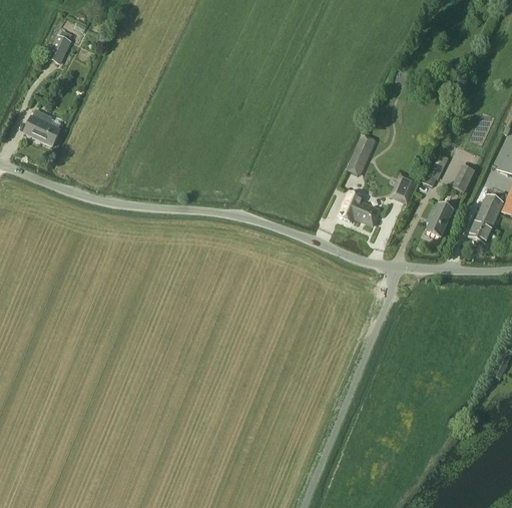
[(59,34),(48,55),(60,61),(70,39),(59,34)]
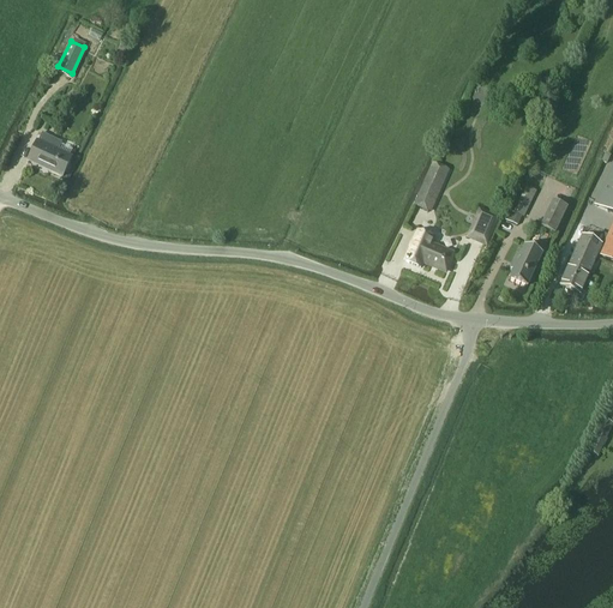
[(40,136),(38,134),(29,156),(62,173),(73,151),(60,145),(64,137),(43,128),(40,136)]
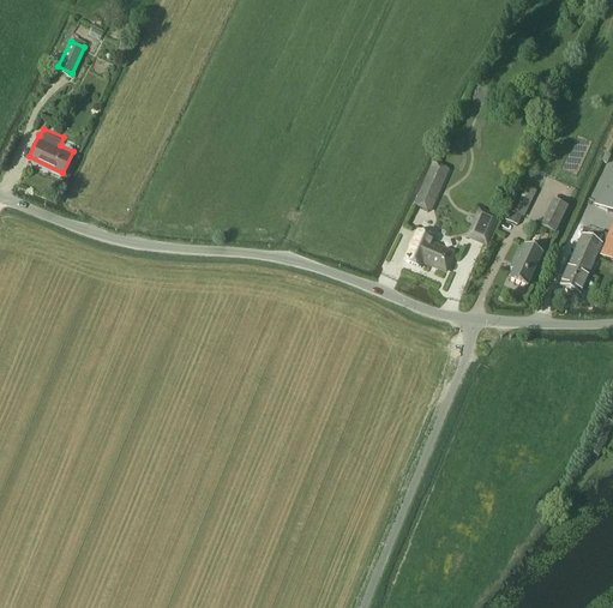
[(436,156),(416,202),(430,208),(436,192),(432,190),(445,161),(436,156)]
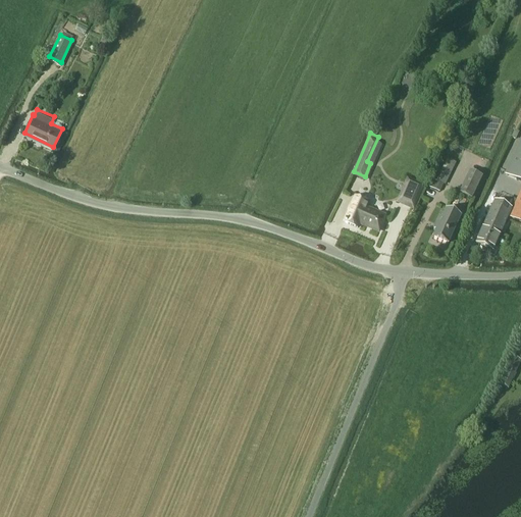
[(520,138),(506,171),(520,178),(520,188),(510,212),(520,217),(520,138)]
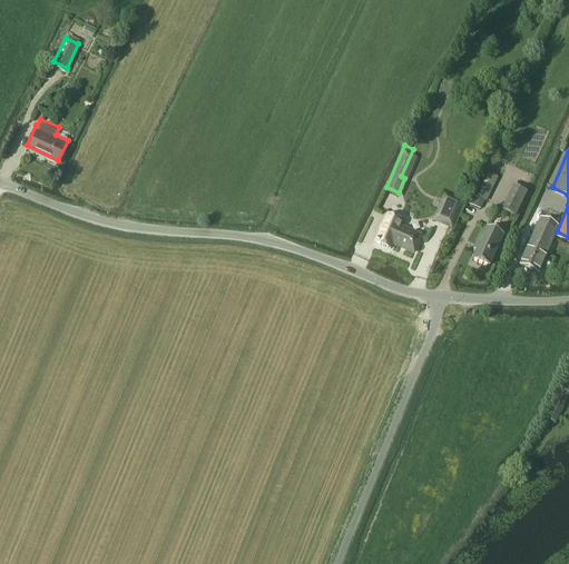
[(489,169),(479,191),(478,194),(473,191),(470,199),(480,205),(484,196),(487,197),(498,174),(489,169)]
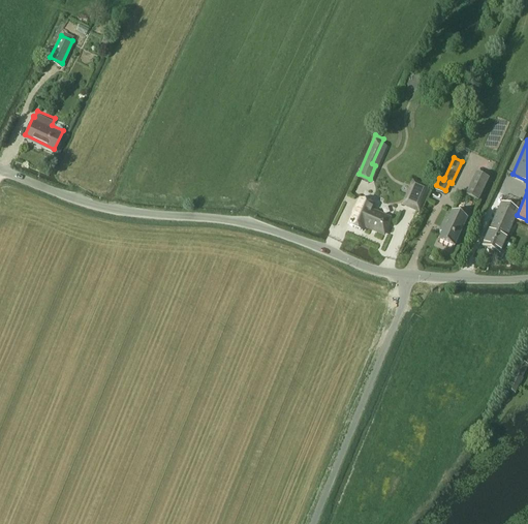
[(476,168),(466,191),(478,197),(489,175),(476,168)]
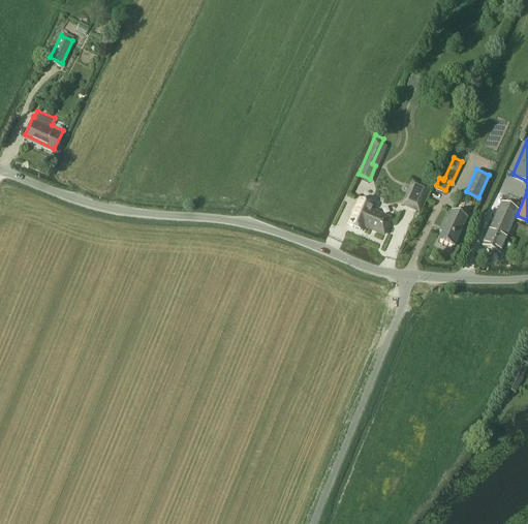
[(432,184),(412,176),(401,202),(420,210),(432,184)]
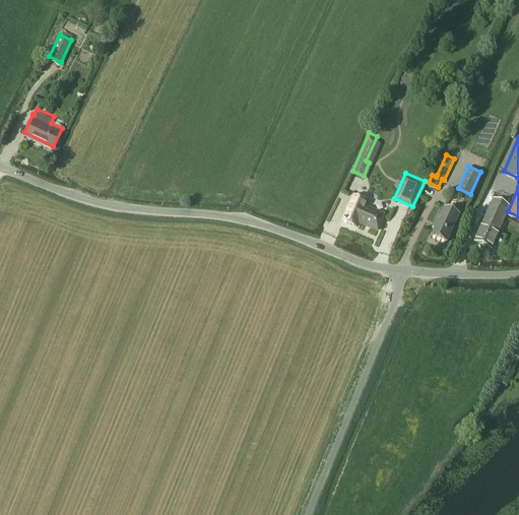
[(353,191),(342,218),(358,224),(360,221),(379,230),(387,211),(367,203),(370,197),(353,191)]
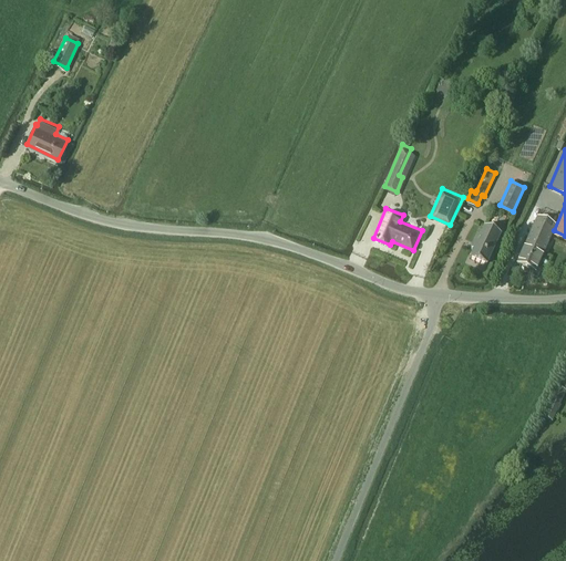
[(538,213),(533,226),(551,234),(556,221),(538,213)]
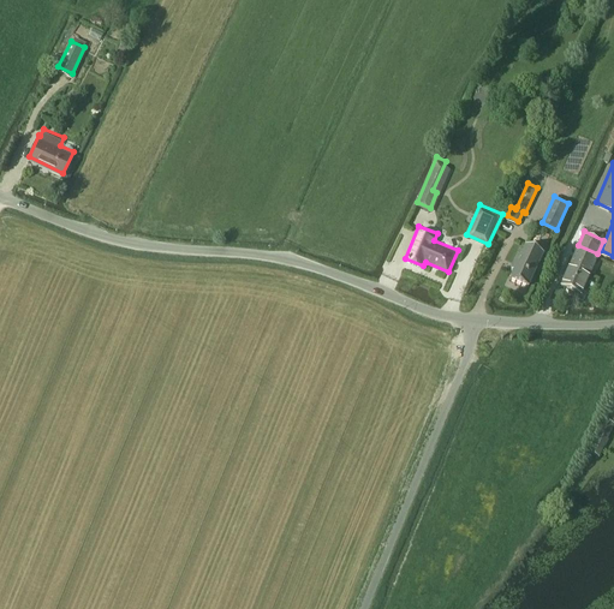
[(518,260),(514,266),(511,274),(529,282),(544,249),(526,240),(522,250),(519,249),(514,258),(518,260)]
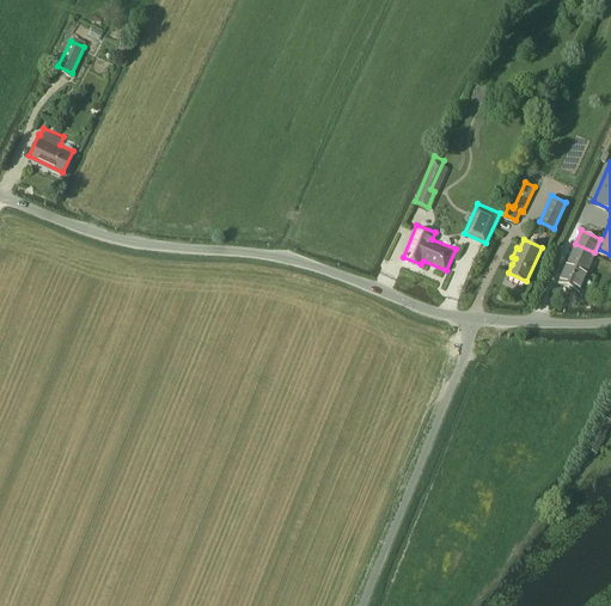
[(575,244),(567,261),(587,269),(594,252),(575,244)]
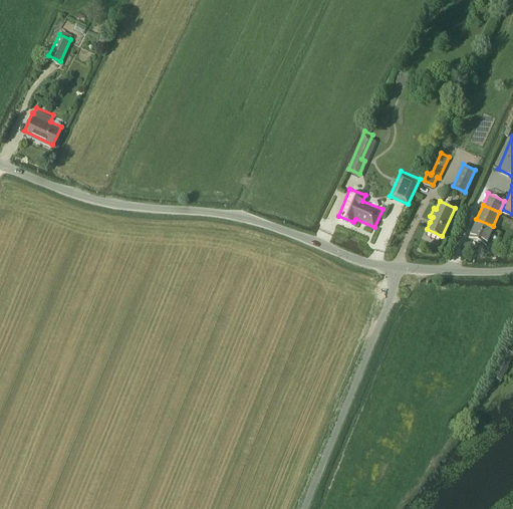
[(486,243),(493,226),(476,219),(469,236),(486,243)]
